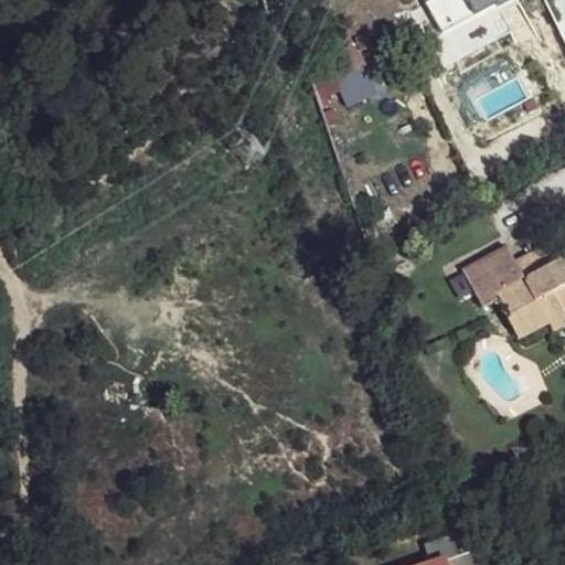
[(424,0),(441,34),(494,6),(491,0),(424,0)]
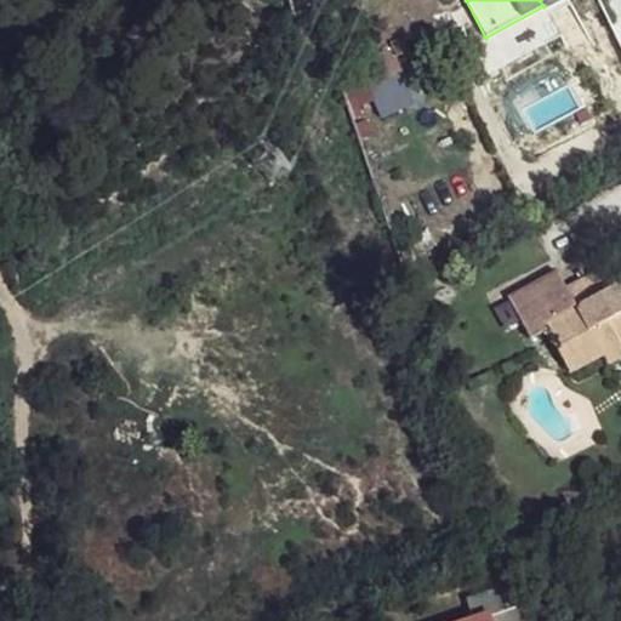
[(396,58),(406,52),(400,40),(389,46),(391,50),(396,58)]
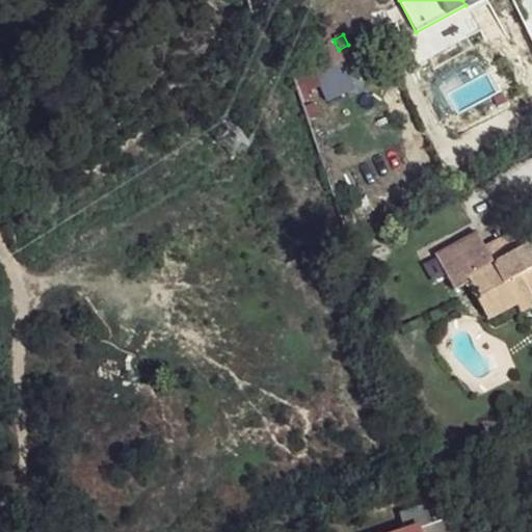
[(315,76),(344,62),(339,50),(335,43),(307,54),(315,76)]
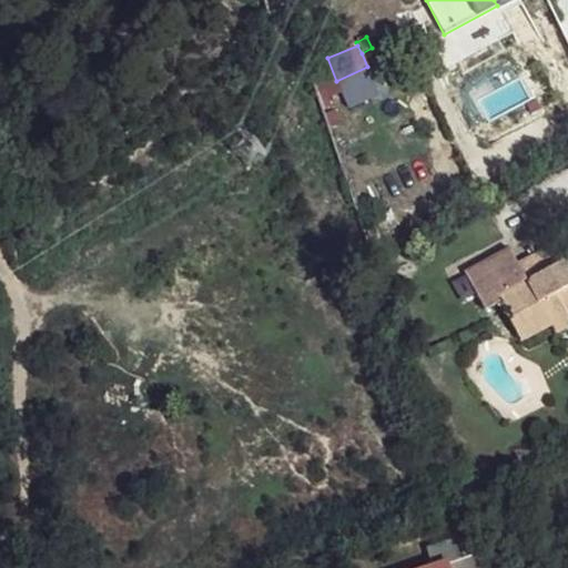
[(377,94),(367,67),(336,81),(321,88),(325,97),(341,90),(348,108),(377,94)]
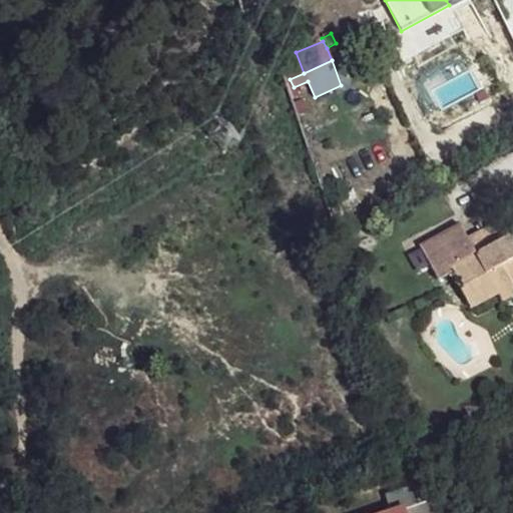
[(438,281),(450,274),(464,301),(479,293),(482,300),(495,293),(498,300),(512,292),(509,285),(512,283),(512,254),(510,257),(498,263),(489,244),(501,238),(492,223),(465,237),(458,224),(419,245),(438,281)]
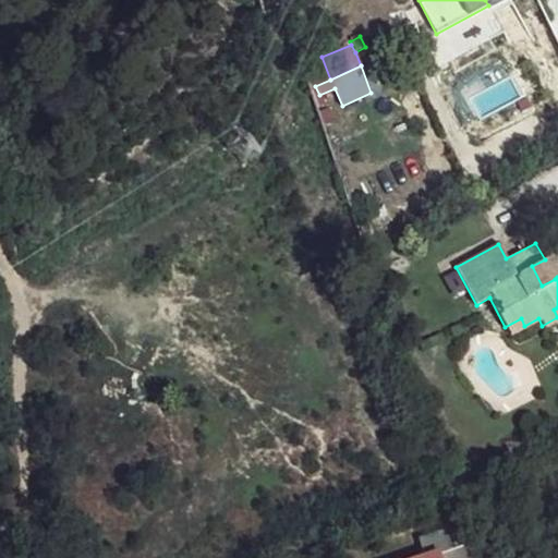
[(555,279),(545,259),(532,266),(542,286),(555,279)]
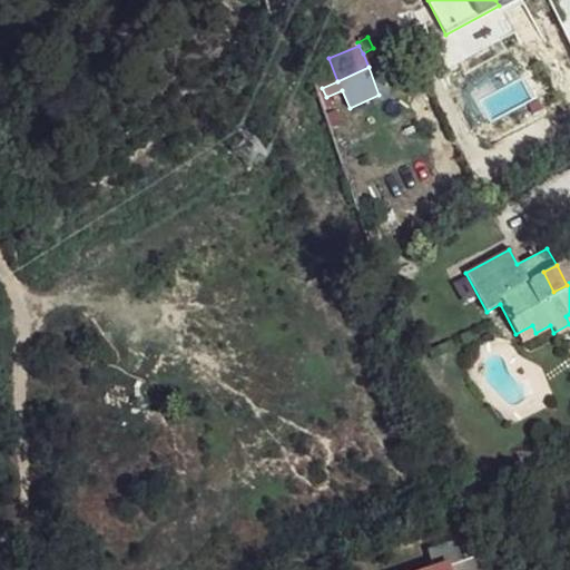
[(516,334),(519,342),(536,333),(532,325),(516,334)]
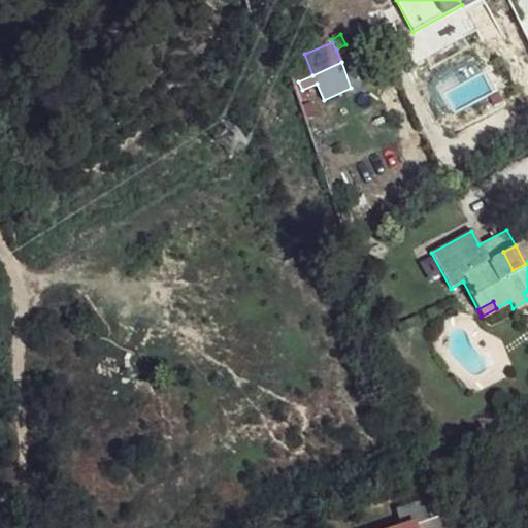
[(519,410),(514,399),(502,404),(508,416),(519,410)]
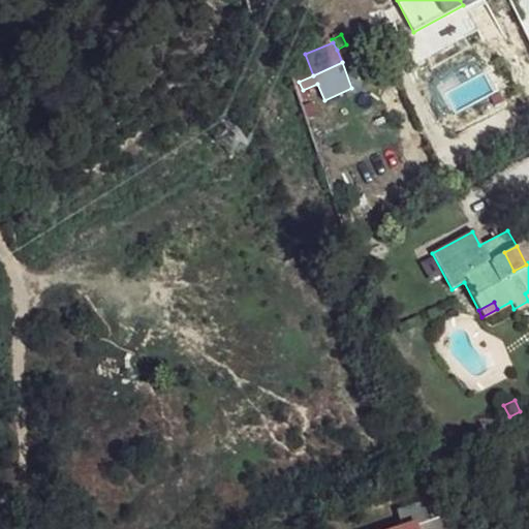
[(401,528),(446,528),(443,519),(429,524),(422,503),(396,512),(402,528),(401,528)]
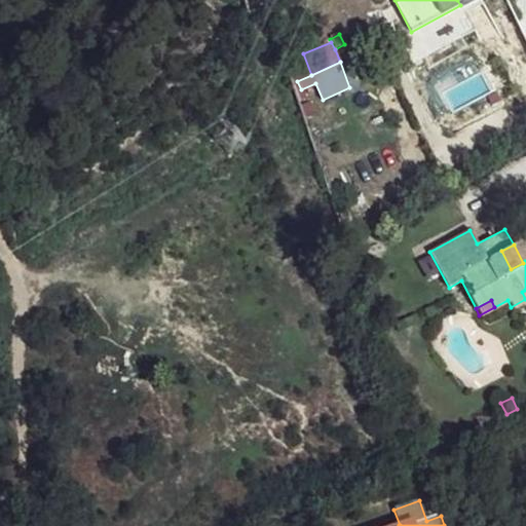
All buildings are outlined.
